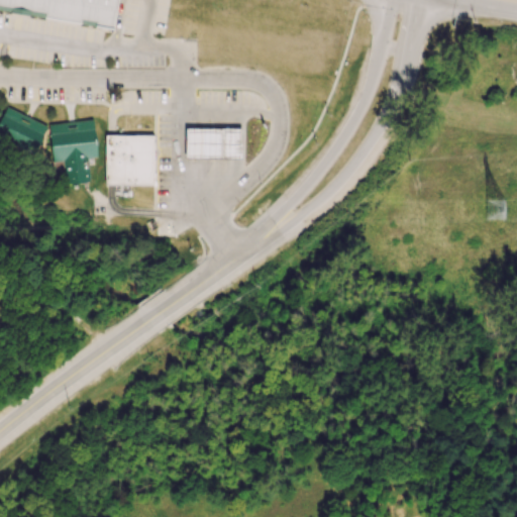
[(0,0),(0,11),(112,31),(117,0),(0,0)]
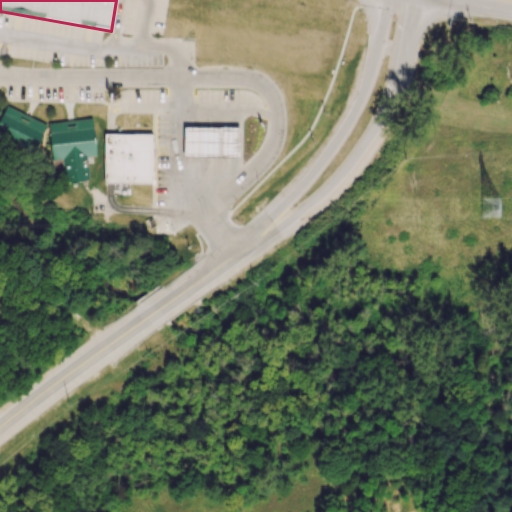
[(5,105),(0,115),(0,137),(33,154),(45,125),(5,105)]
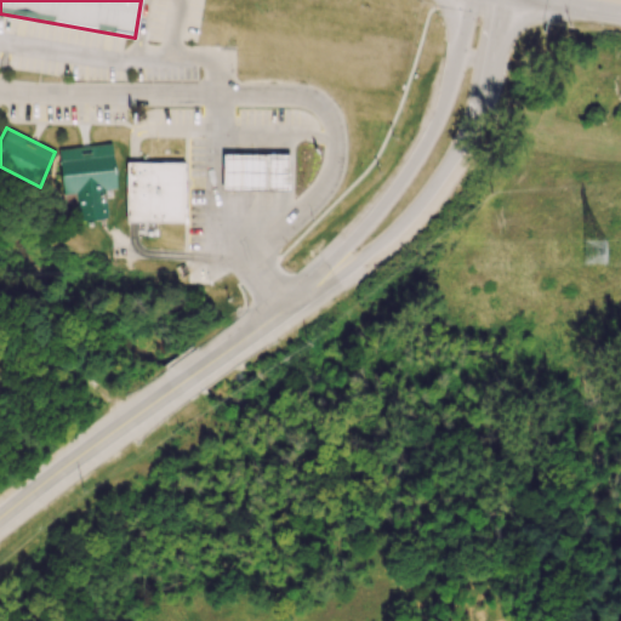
[(62,208),(74,206),(77,222),(109,218),(106,192),(117,189),(110,143),(57,149),(62,208)]
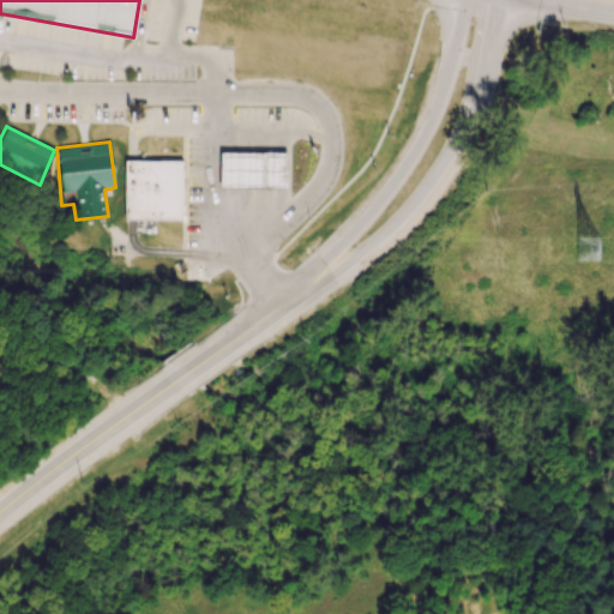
[(218,151),(216,190),(286,190),(287,151),(218,151)]
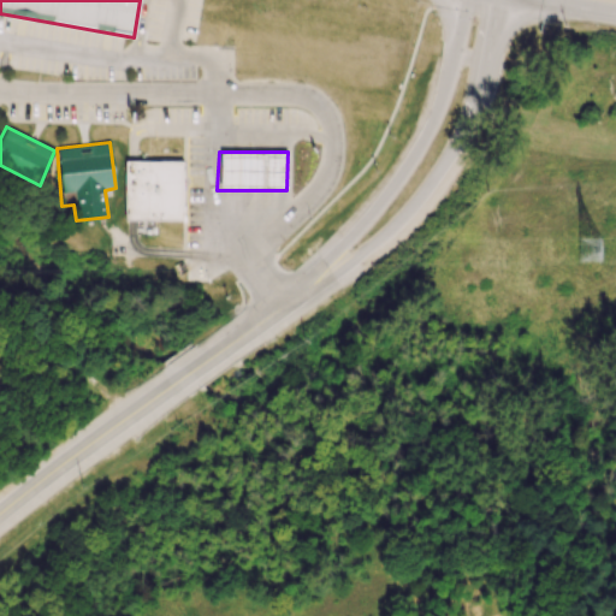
[(124,160),(124,221),(184,221),(183,161),(124,160)]
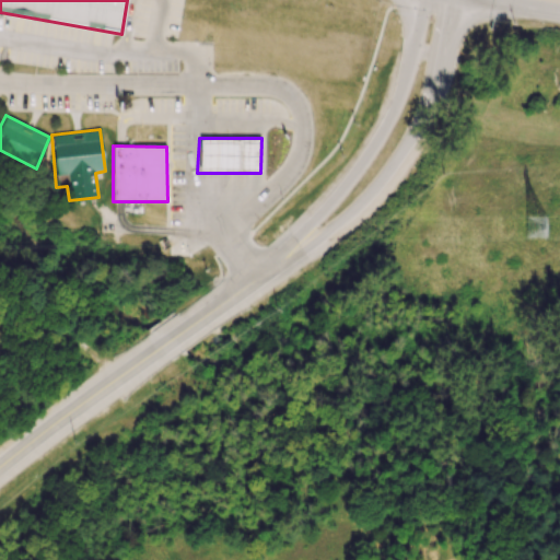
All buildings are outlined.
